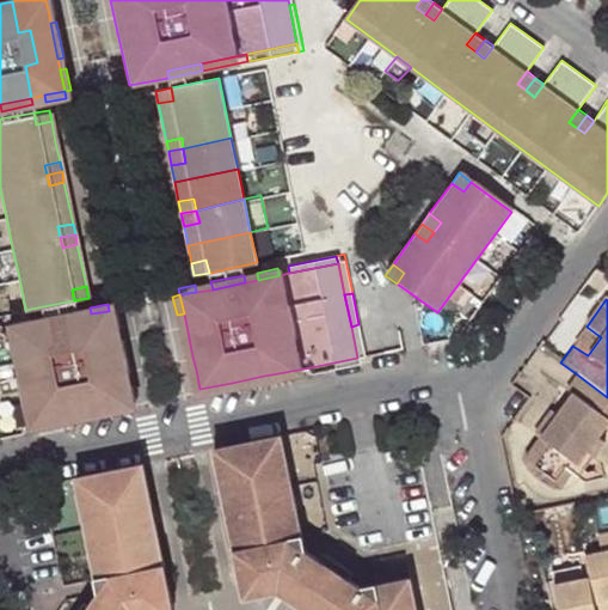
[(79,317),(78,309),(42,315),(44,323),(79,317)]
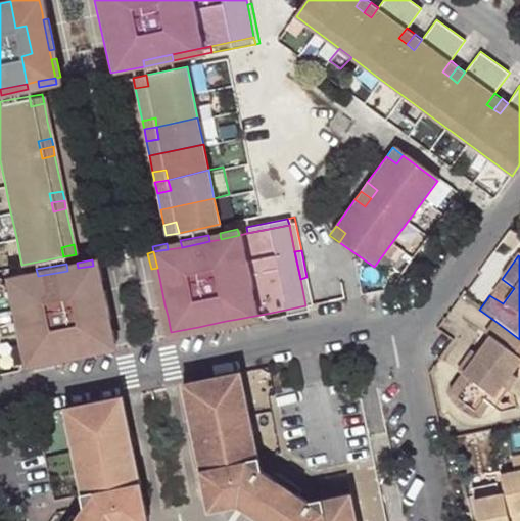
[(93,266),(97,283),(103,282),(99,264),(93,266)]
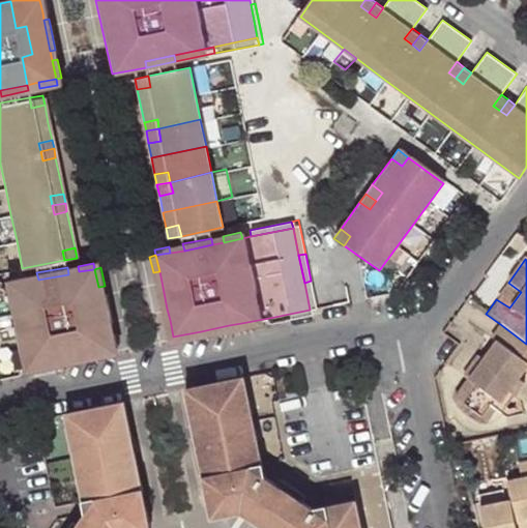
[(79,271),(68,274),(38,280),(26,282),(7,286),(0,288),(0,373),(17,370),(25,368),(84,356),(112,351),(108,332),(106,322),(99,293),(98,287),(94,269),(79,271)]
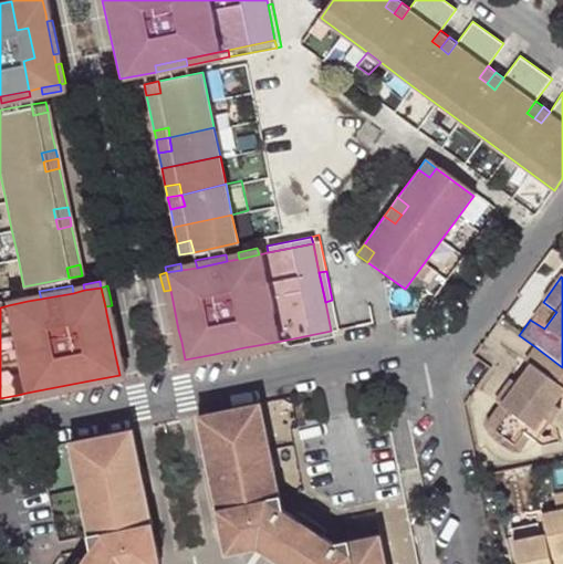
[(27,293),(7,298),(8,305),(28,301),(27,293)]
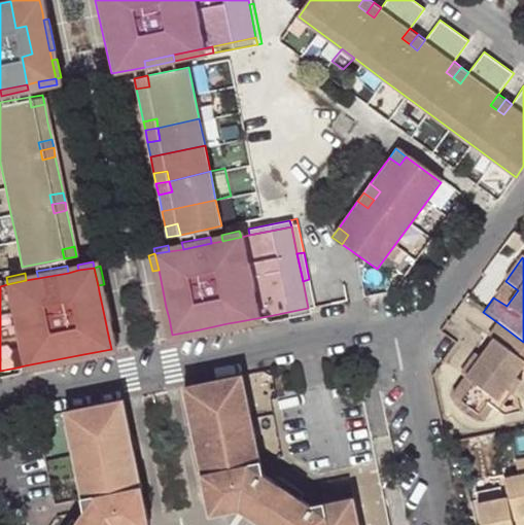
[(303,281),(308,308),(314,306),(309,279),(303,281)]
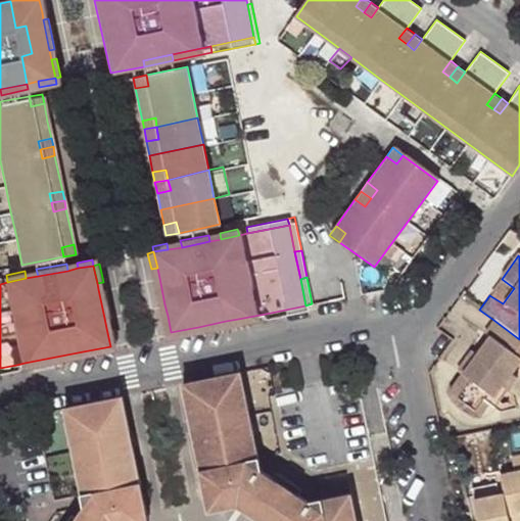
[(159,306),(164,304),(159,278),(153,280),(159,306)]
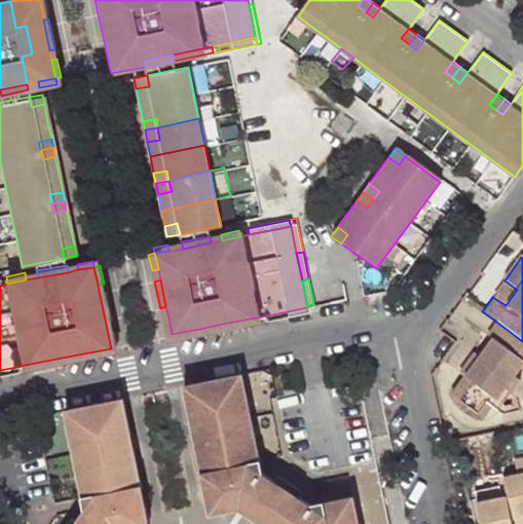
[(506,305),(517,290),(505,281),(492,297),(506,305)]
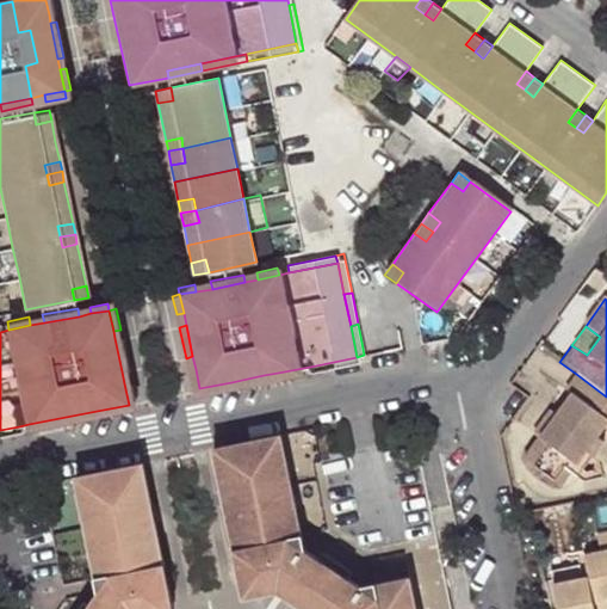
[(122,371),(129,370),(122,337),(115,338),(122,371)]
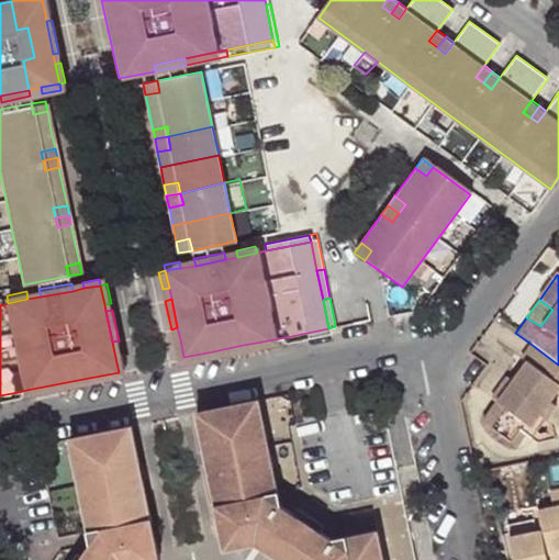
[(328,328),(286,337),(286,343),(330,334),(328,328)]
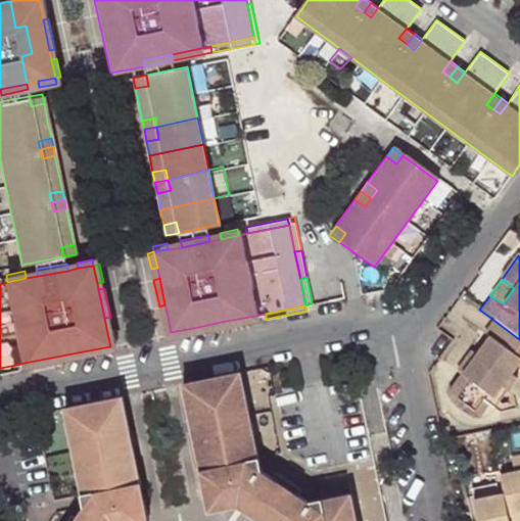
[(161,317),(166,333),(171,332),(168,316),(161,317)]
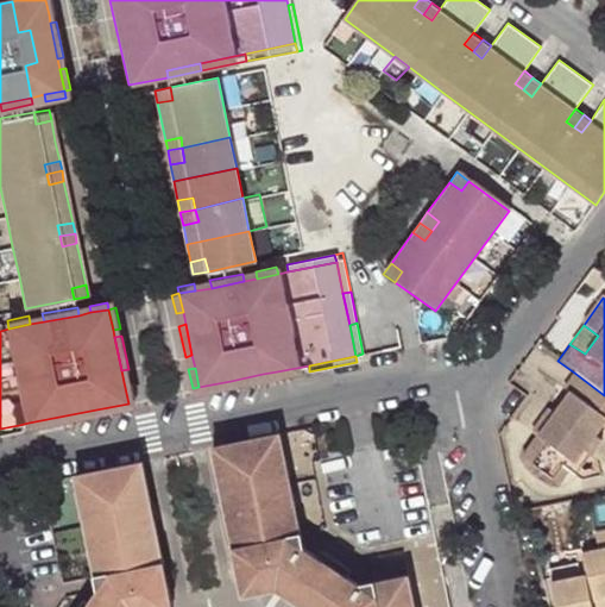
[(277,371),(278,377),(297,374),(296,368),(277,371)]
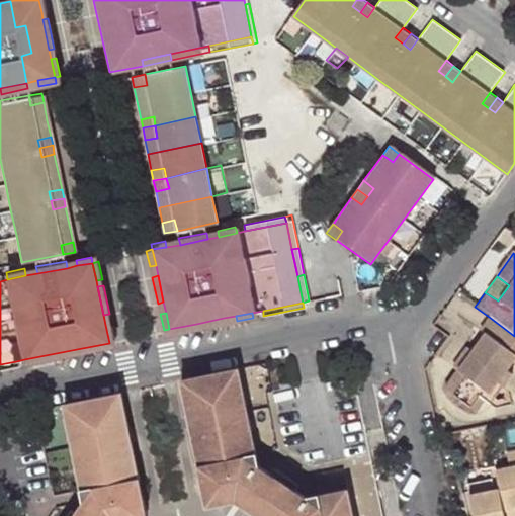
[(483,401),(489,406),(494,397),(489,392),(505,369),(514,354),(514,336),(489,317),(479,332),(484,337),(471,352),(461,366),(467,370),(450,396),(475,413),(483,401)]
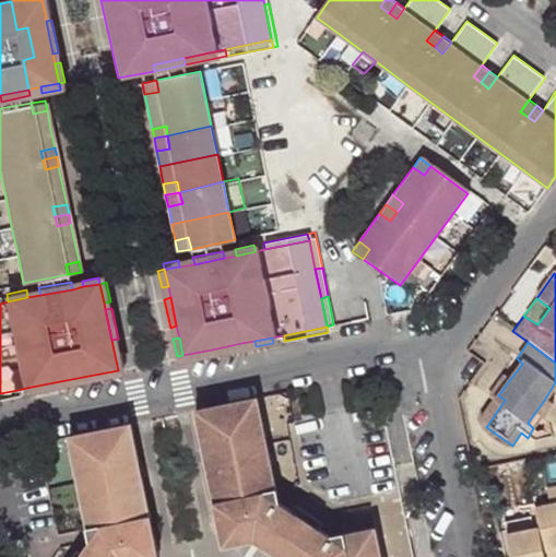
[(241,343),(212,350),(213,355),(243,350),(241,343)]
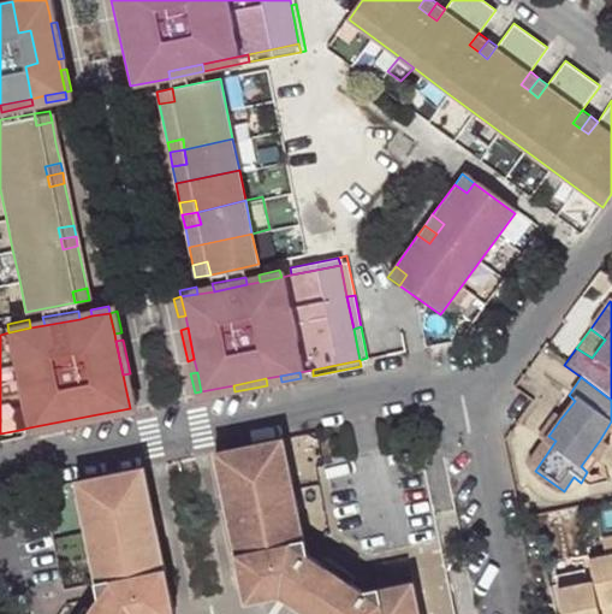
[(125,387),(130,408),(137,407),(132,385),(125,387)]
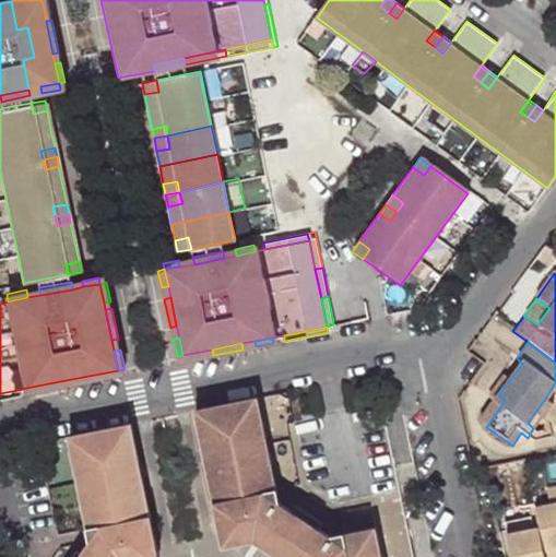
[(212,350),(182,355),(184,362),(213,355),(212,350)]
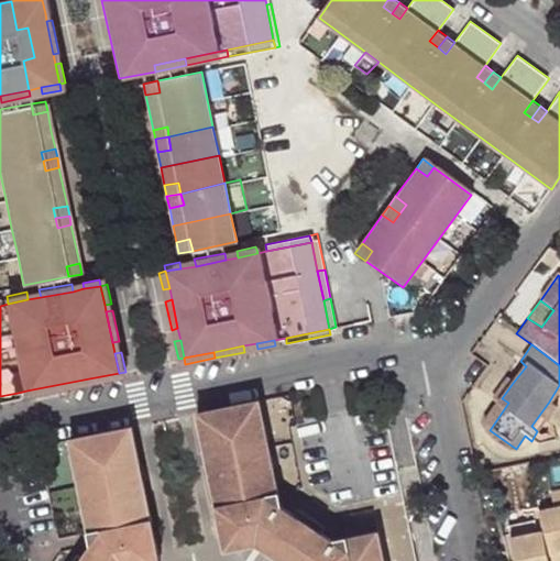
[(492,398),(496,400),(502,398),(513,383),(505,378),(492,398)]
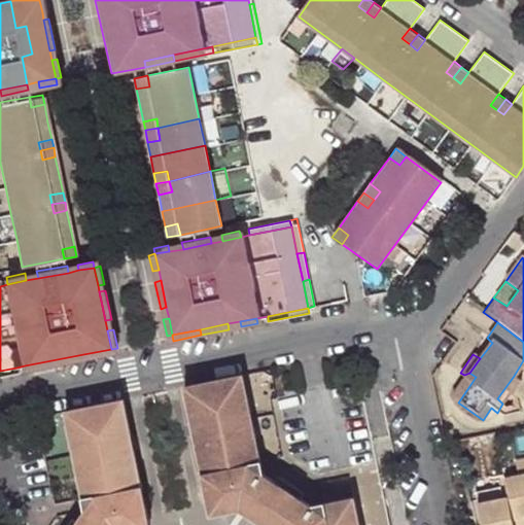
[(16,368),(0,371),(0,376),(18,373),(16,368)]
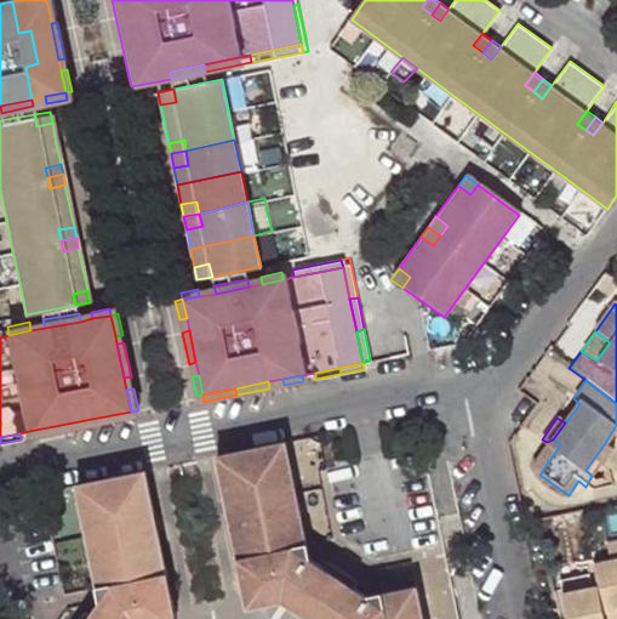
[(540,475),(560,444),(553,439),(547,442),(530,467),(540,475)]
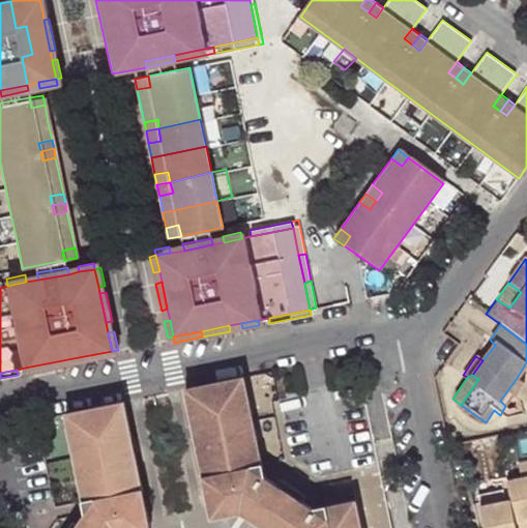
[(241,378),(182,389),(207,505),(237,498),(251,503),(288,527),(361,527),(356,499),(313,509),(300,501),(303,495),(280,478),(274,484),(263,477),(241,378)]
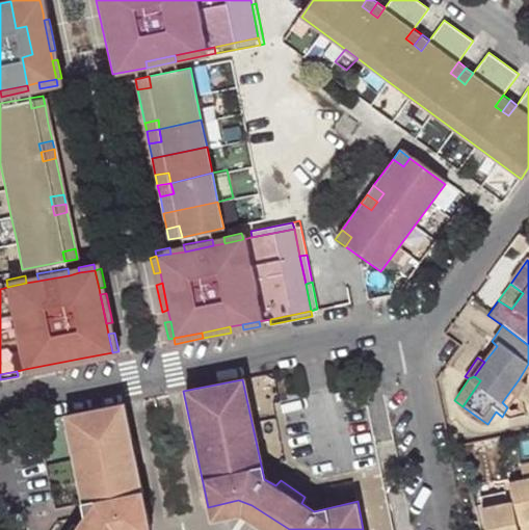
[(525,385),(519,379),(502,402),(507,407),(525,385)]
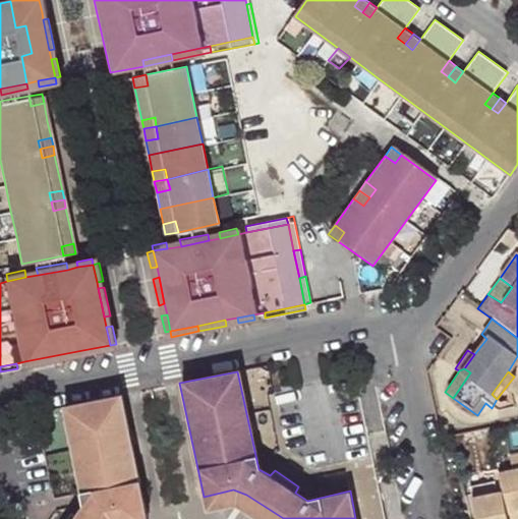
[(113,518),(116,517),(146,509),(122,396),(64,409),(82,505),(75,517),(68,514),(65,518),(113,518)]
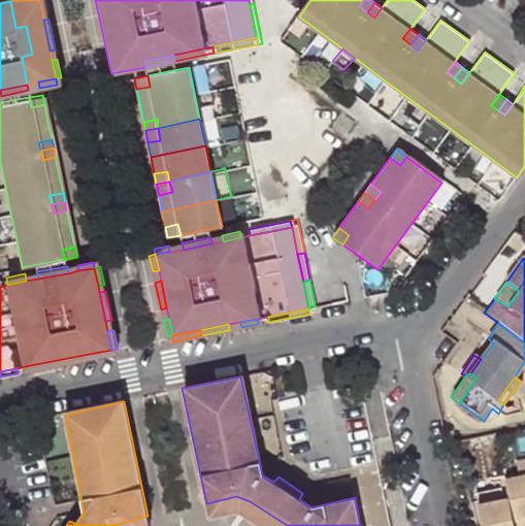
[(509,406),(503,404),(498,414),(504,419),(522,415),(521,402),(512,403),(509,406)]
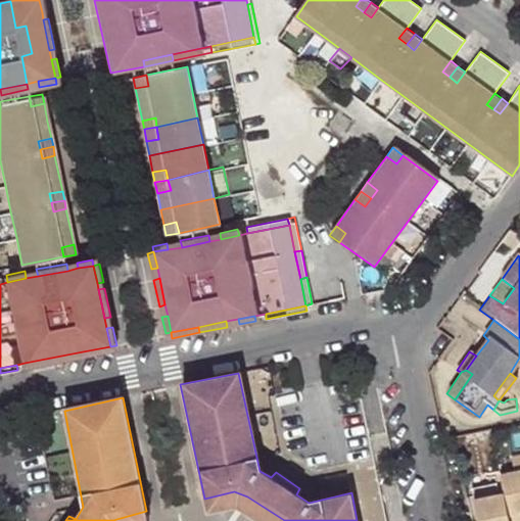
[(253,414),(255,444),(274,443),(272,412),(253,414)]
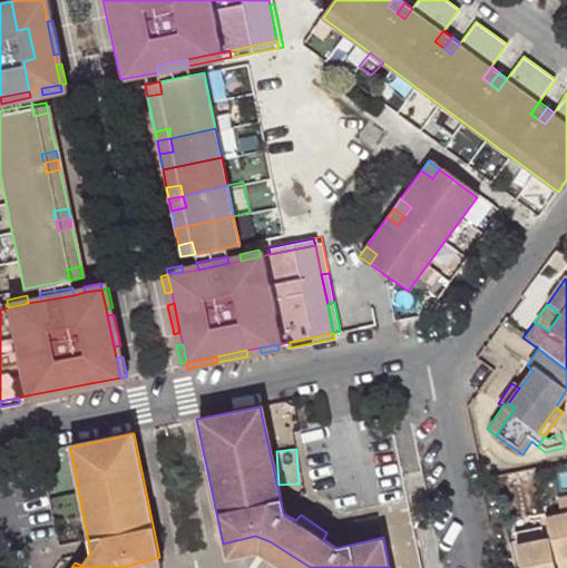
[(553,567),(566,567),(566,515),(544,519),(546,529),(553,567)]
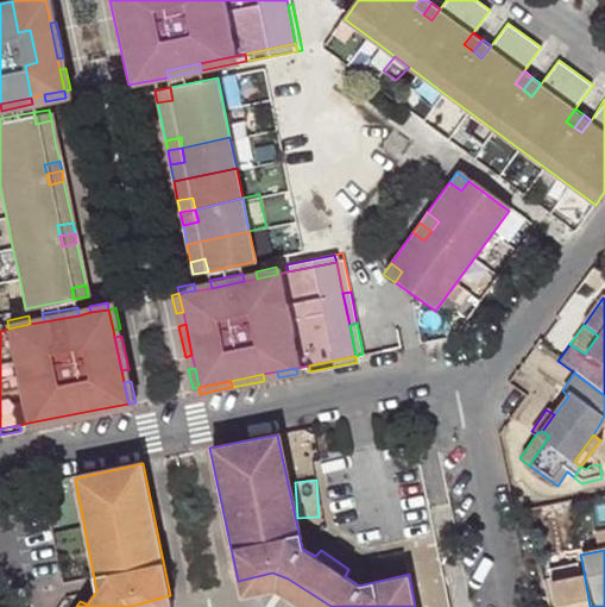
[(555,606),(590,606),(583,565),(549,573),(555,606)]
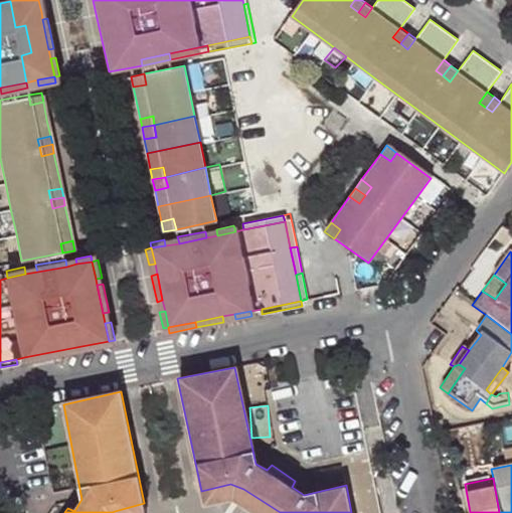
[(280,512),(243,489),(230,484),(201,491),(204,504),(232,499),(254,512),(280,512)]
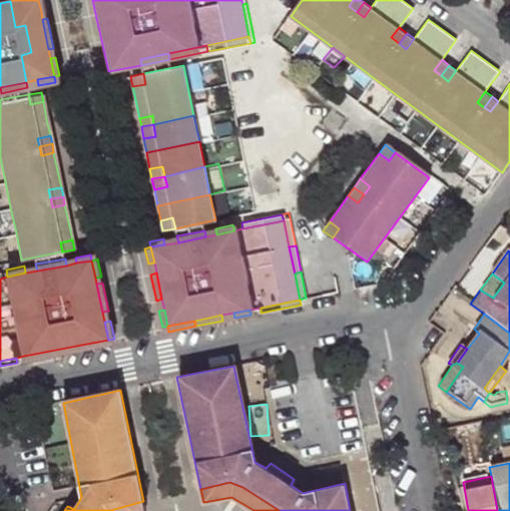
[(144,510),(143,501),(114,509),(111,510),(144,510)]
